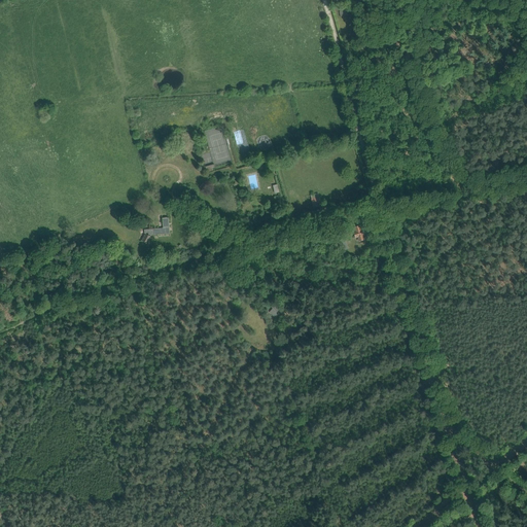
[(311,196),(313,205),(320,204),(318,194),(311,196)]
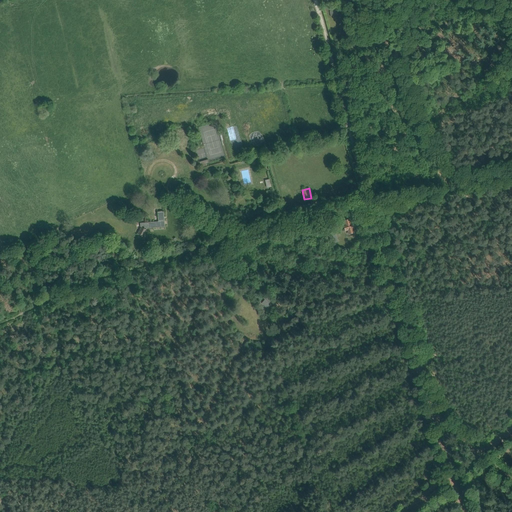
[(158,222),(140,223),(140,226),(141,227),(138,233),(143,236),(147,230),(148,230),(149,228),(165,227),(164,213),(164,211),(158,211),(158,214),(158,222)]
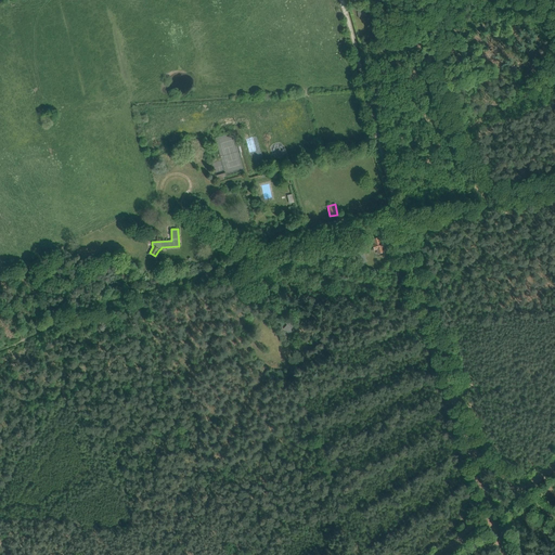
[(377,248),(378,254),(384,252),(382,247),(384,246),(382,242),(381,242),(378,237),(374,239),(375,243),(373,244),(374,249),(377,248)]
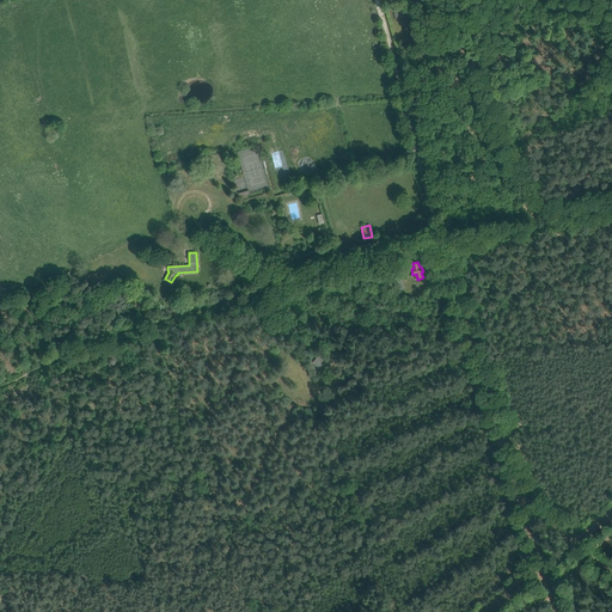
[(404,288),(398,268),(390,270),(397,291),(404,288)]
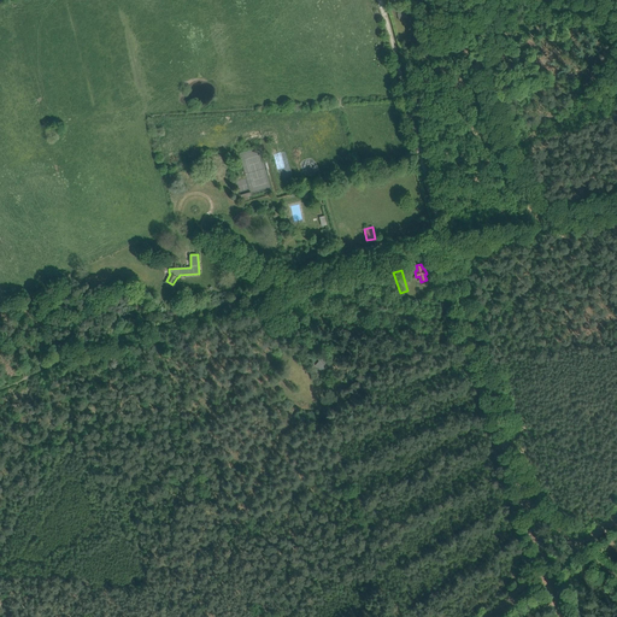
[(319,362),(315,365),(322,372),(327,366),(324,365),(329,360),(319,351),(315,357),(319,362)]
